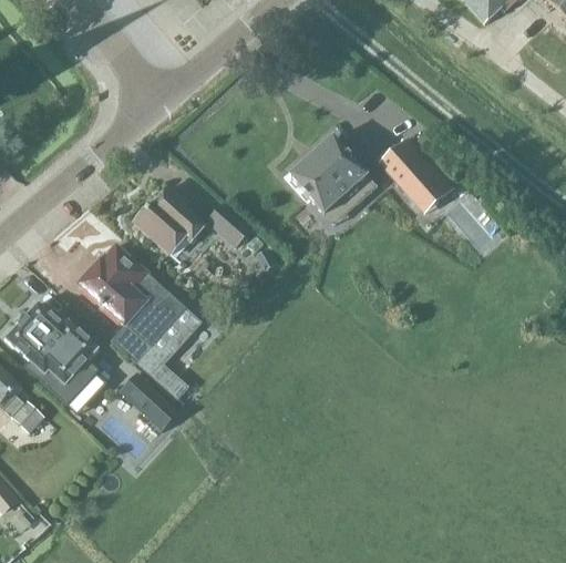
[(505,11),(516,0),(464,0),(486,23),(502,8),(505,11)]
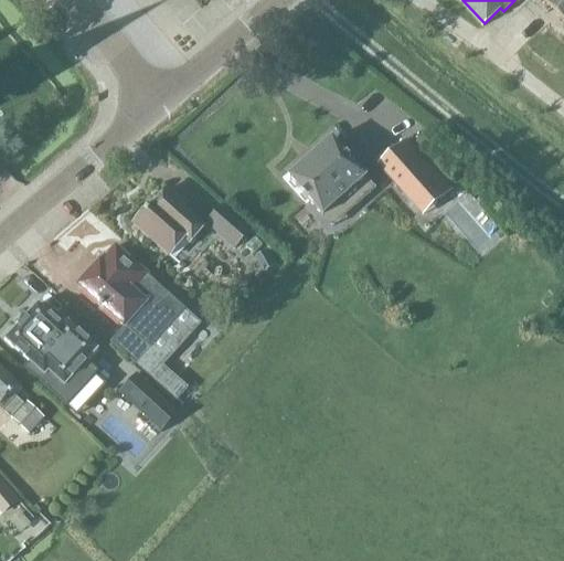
[(547,0),(563,14),(563,0),(547,0)]
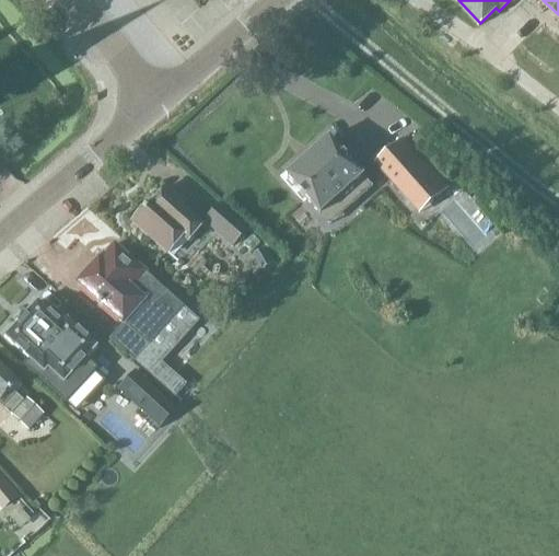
[(289,172),(287,173),(289,174),(321,210),(322,211),(323,210),(345,192),(352,200),(353,201),(354,200),(372,185),(373,184),(372,184),(363,174),(364,174),(363,172),(363,173),(332,137),(330,135),(328,136),(328,137),(313,150),(312,151),(313,153),(307,158),(305,157),(304,158),(289,172)]
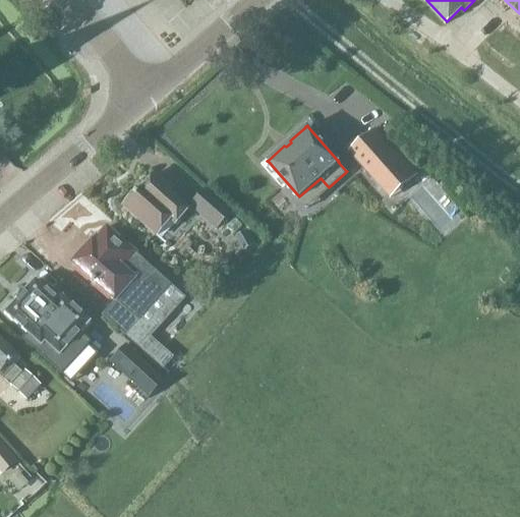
[(376,125),(349,149),(378,180),(390,170),(403,185),(417,172),(376,125)]
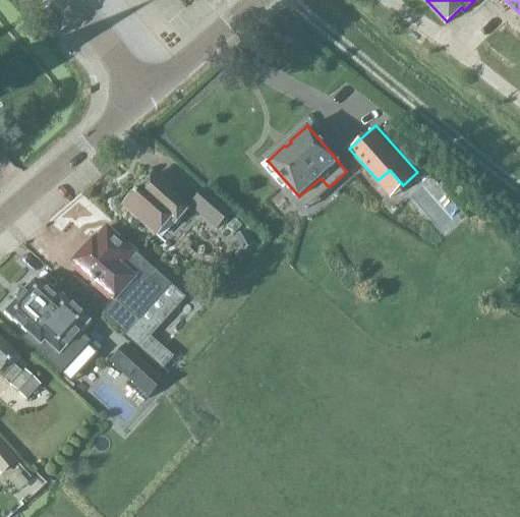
[(190,208),(170,189),(174,186),(157,171),(139,190),(137,189),(124,204),(155,231),(168,216),(176,223),(190,208)]
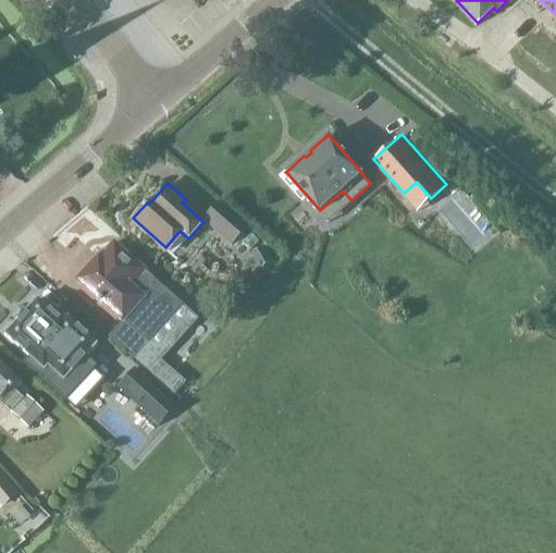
[(248,225),(221,200),(205,218),(233,243),(248,225)]
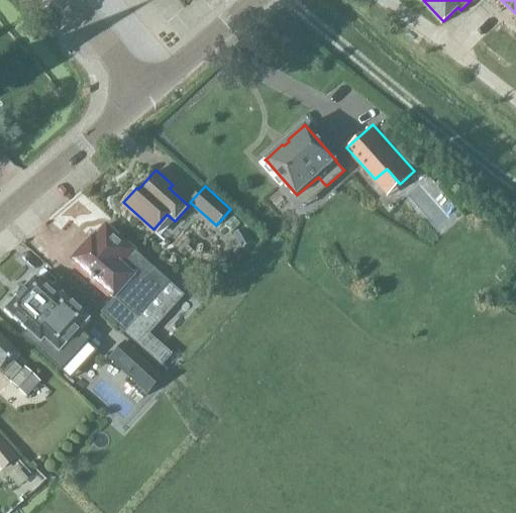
[(115,296),(125,303),(139,316),(172,281),(150,264),(135,249),(136,248),(107,223),(94,237),(93,236),(73,259),(115,296)]
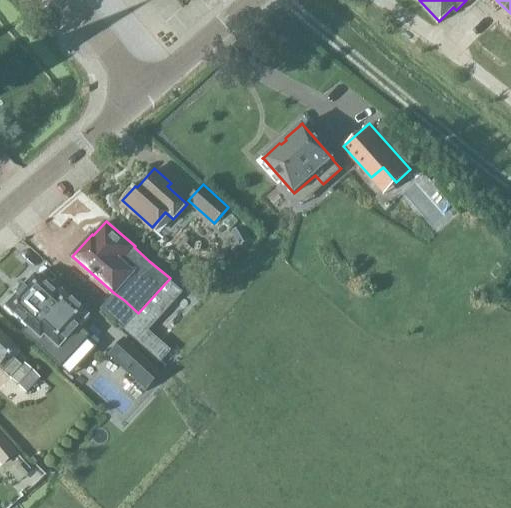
[(18,293),(6,305),(28,326),(23,331),(61,366),(91,334),(81,324),(90,314),(62,288),(58,293),(36,273),(24,285),(20,281),(13,288),(18,293)]
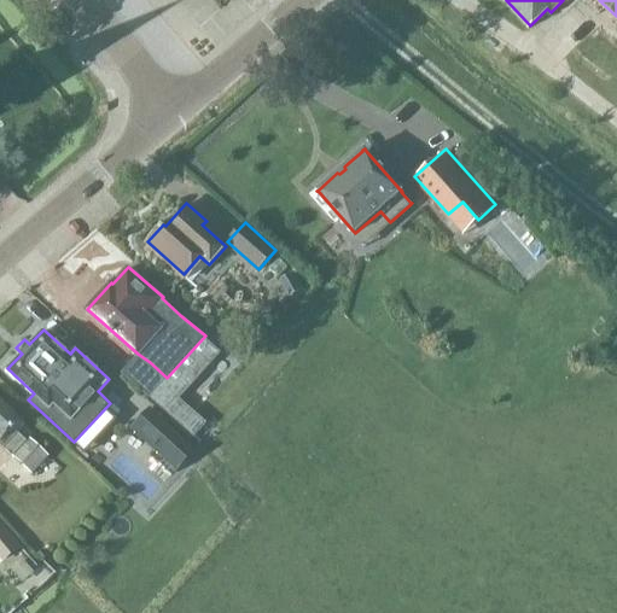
[(219,421),(188,395),(175,410),(205,437),(219,421)]
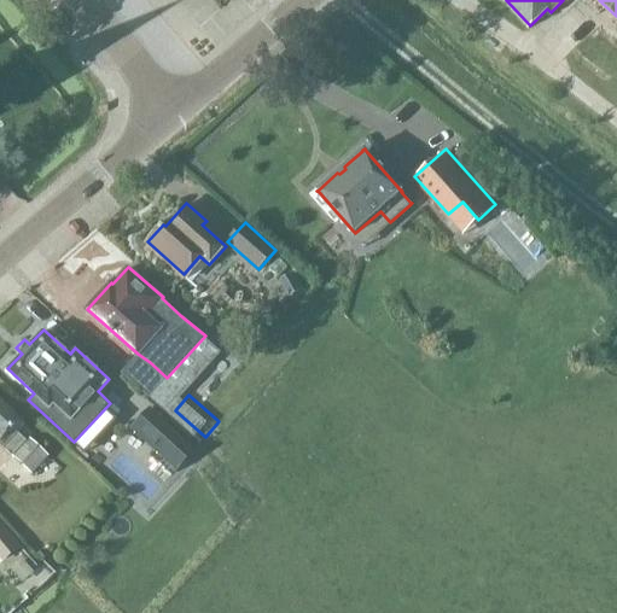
[(13,427),(22,418),(0,397),(0,439),(13,453),(13,451),(34,471),(50,453),(30,435),(25,439),(13,427)]
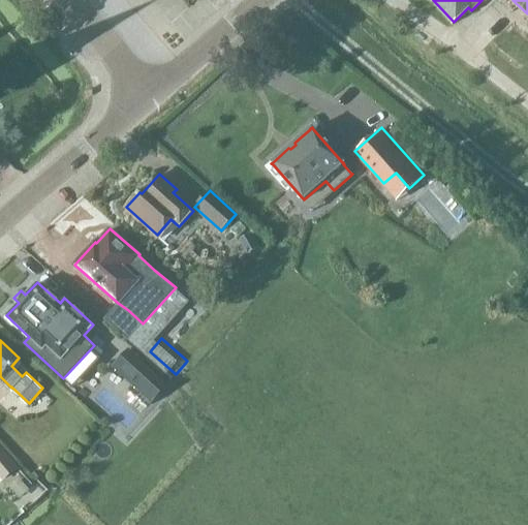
[(129,347),(112,365),(120,373),(152,401),(168,383),(155,371),(129,347)]
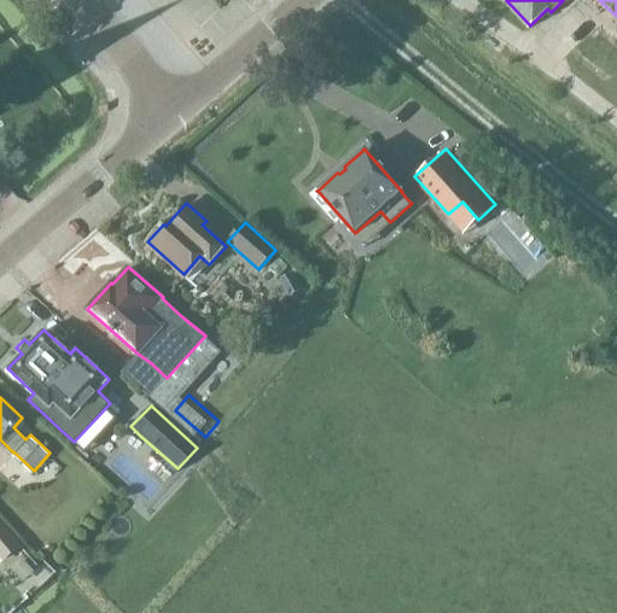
[(0,553),(5,559),(21,543),(5,527),(4,529),(0,524),(0,553)]
